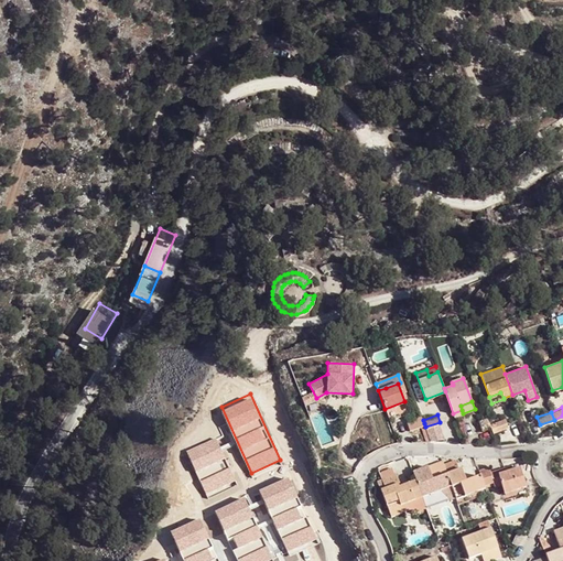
[(423,420),(421,416),(407,420),(409,429),(420,424),(424,423),(423,420)]
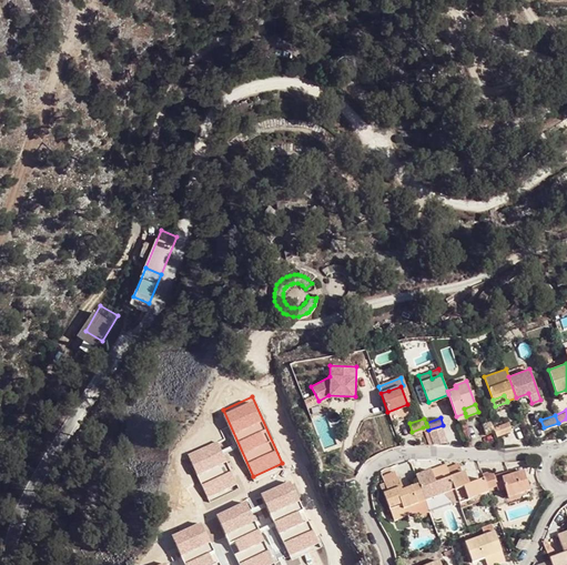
[(493,426),(490,420),(476,425),(479,435),(495,430),(493,426)]
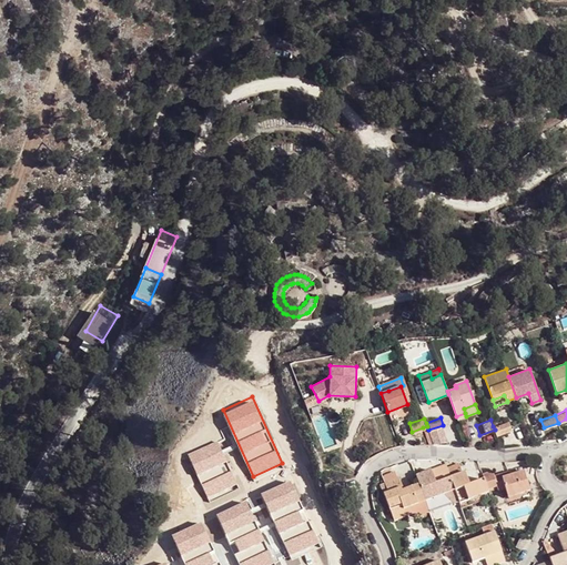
[(508,421),(493,426),(495,430),(496,435),(512,430),(508,421)]
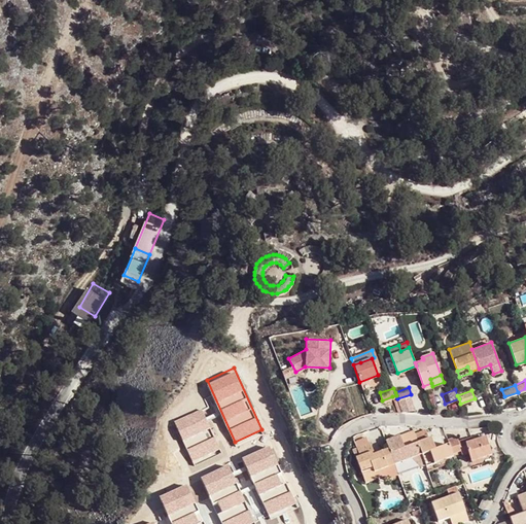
[(397,398),(396,395),(392,396),(398,412),(401,411),(397,398)]
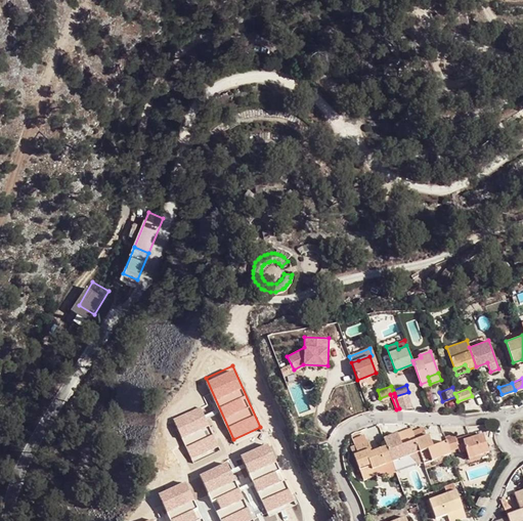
[(171,416),(190,459),(218,446),(199,403),(171,416)]
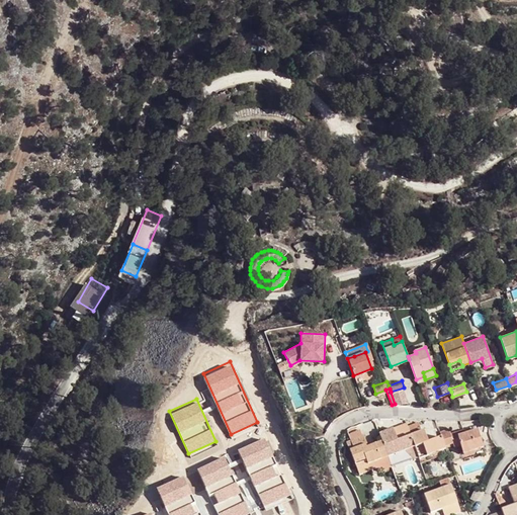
[(388,455),(414,446),(410,433),(397,438),(394,439),(393,436),(396,435),(393,427),(378,432),(381,439),(388,455)]
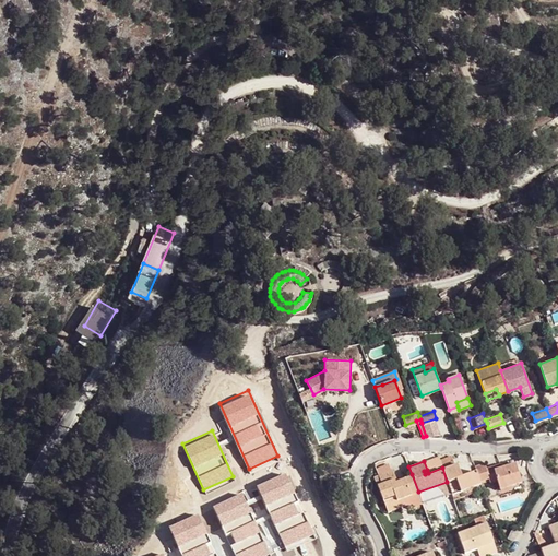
[(476,470),(481,481),(489,477),(484,461),(474,465),(476,470)]
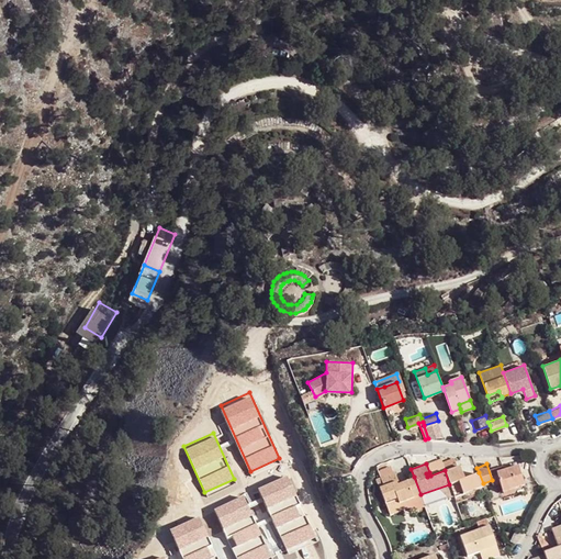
[(453,495),(483,484),(483,483),(479,472),(464,478),(459,465),(445,470),(449,484),(453,495)]
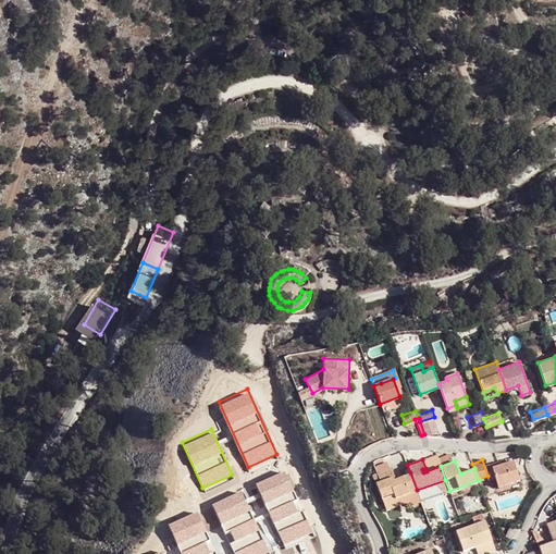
[(508,480),(509,483),(519,480),(514,460),(492,467),(497,483),(508,480)]
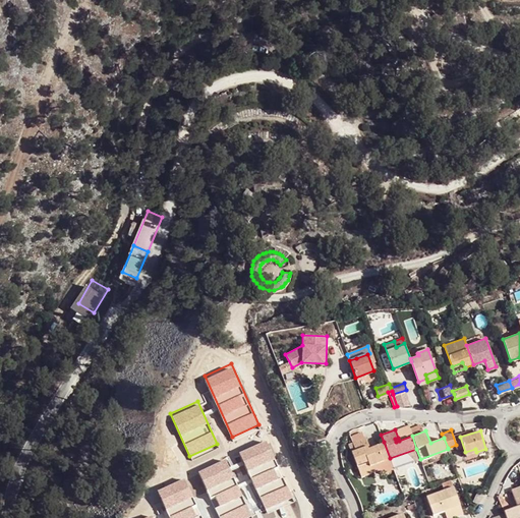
[(370,465),(390,458),(384,442),(368,448),(367,446),(368,445),(365,437),(352,441),(355,450),(352,451),(359,472),(371,468),(370,465)]
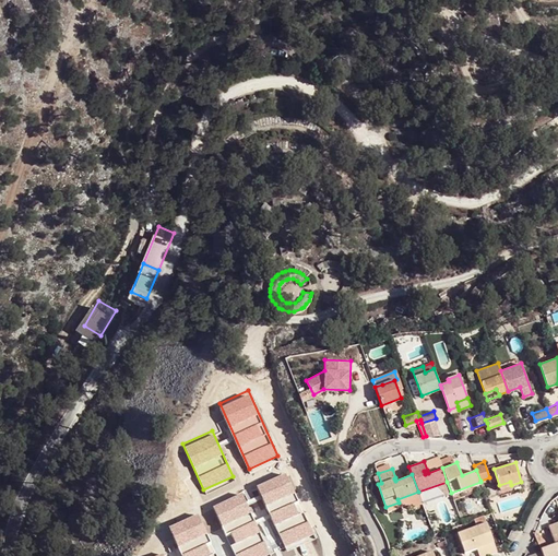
[(254,483),(285,548),(313,535),(284,470),(254,483)]
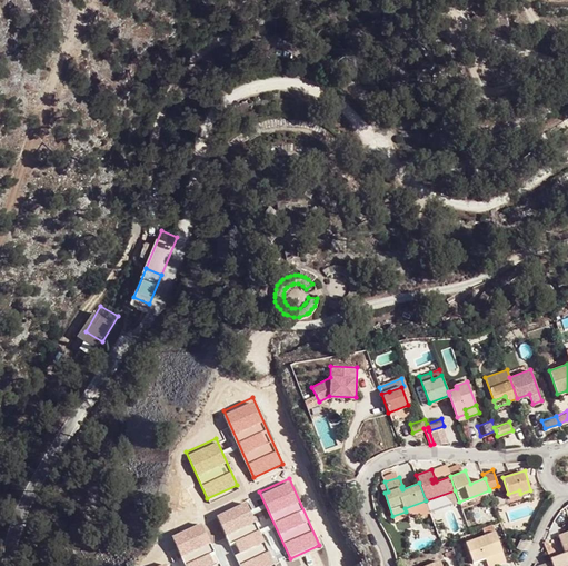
[(216,513),(239,565),(275,565),(276,565),(245,499),(216,513)]
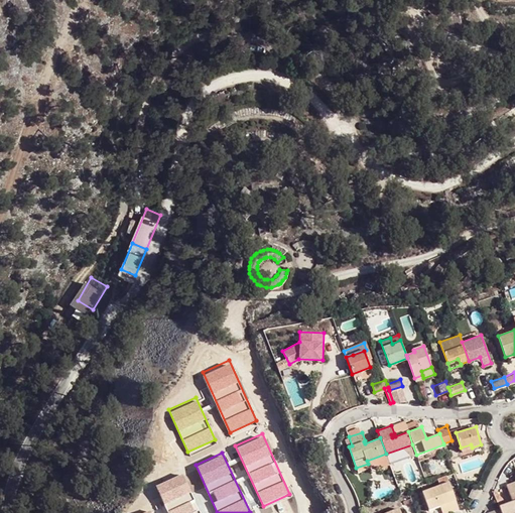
[(370,468),(368,464),(356,468),(358,472),(370,468)]
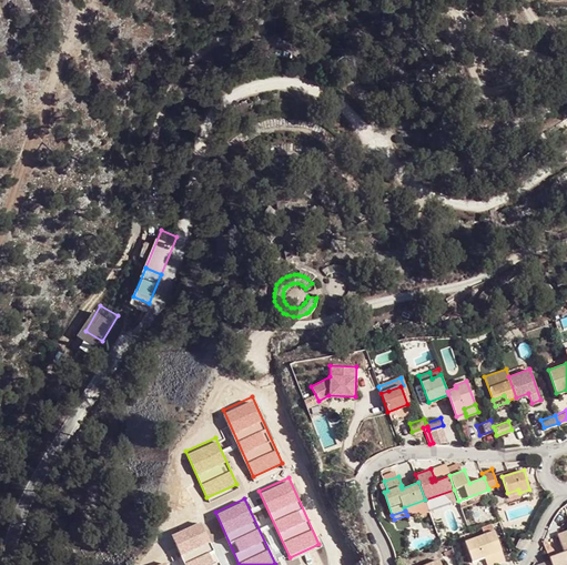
[(171,532),(185,564),(221,564),(200,518),(171,532)]
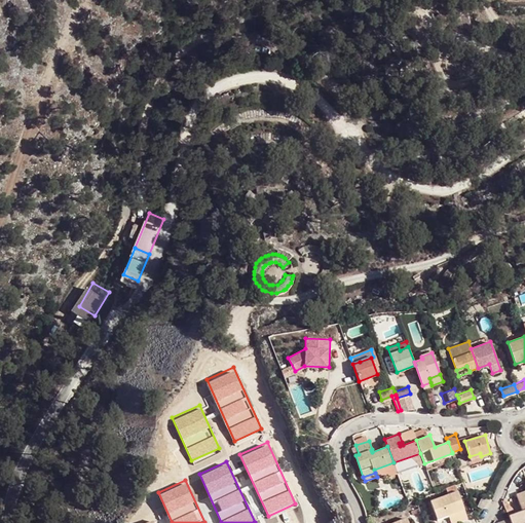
[(466,518),(454,483),(444,487),(446,494),(429,500),(437,519),(448,515),(456,512),(459,520),(466,518)]
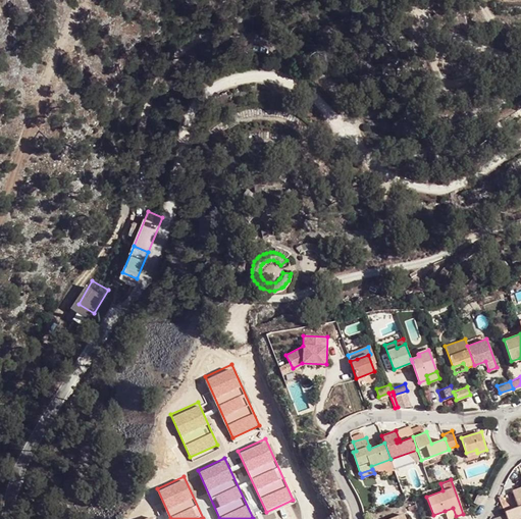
[(516,518),(520,517),(520,485),(512,489),(518,507),(505,512),(507,518),(516,518)]
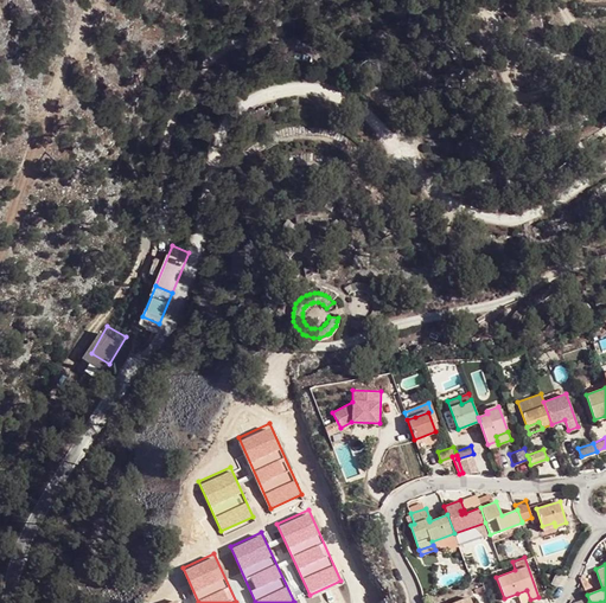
[(557,585),(562,573),(556,571),(550,582),(557,585)]
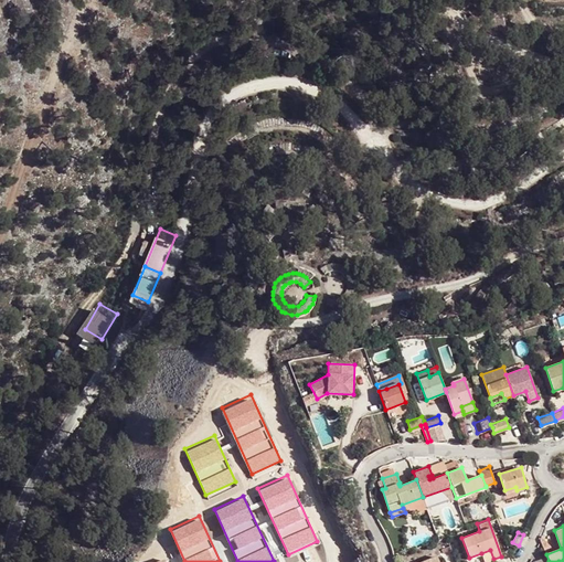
[(483,561),(485,561),(493,559),(490,550),(481,553),(483,561)]
